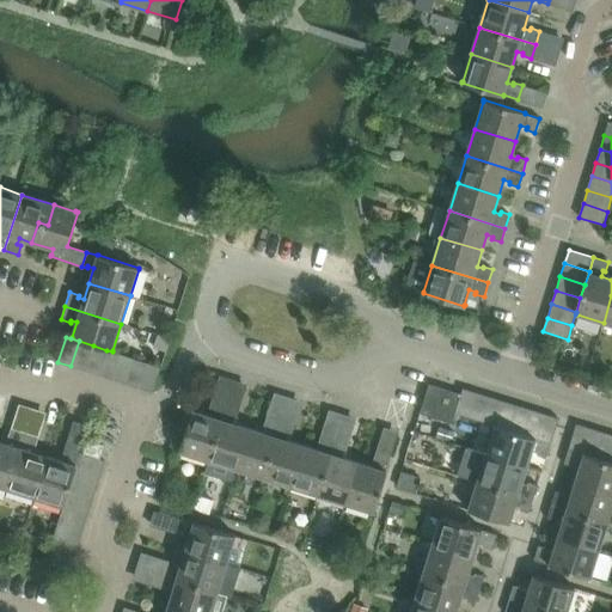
[(85,371),(93,346),(79,341),(71,366),(85,371)]
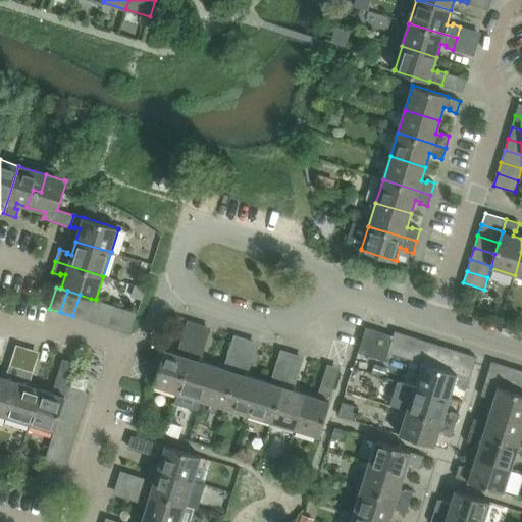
[(84,319),(91,299),(80,295),(72,316),(84,319)]
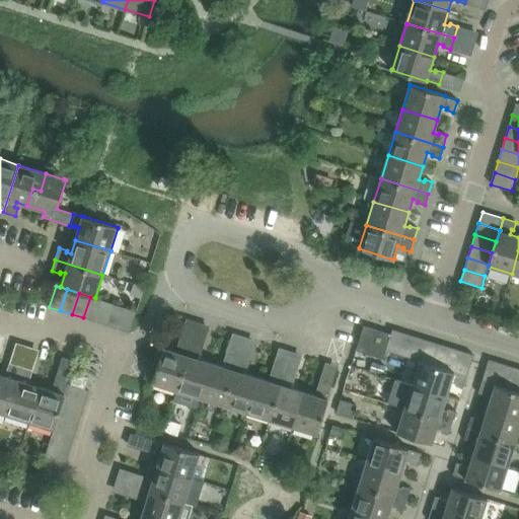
[(95,321),(101,300),(95,298),(90,297),(83,317),(95,321)]
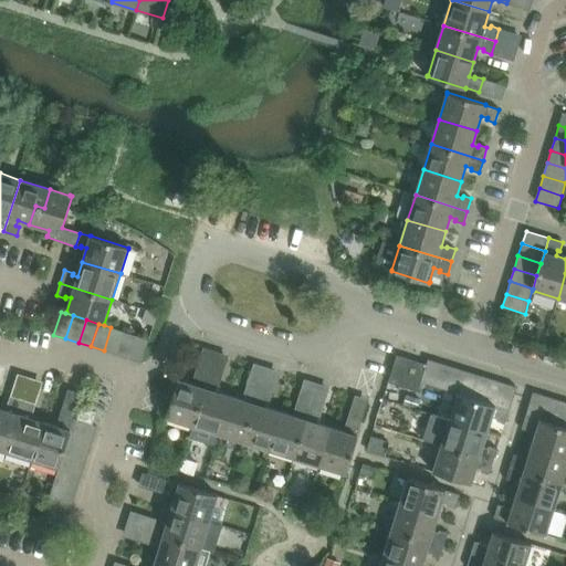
[(129,358),(136,336),(124,332),(116,355),(129,358)]
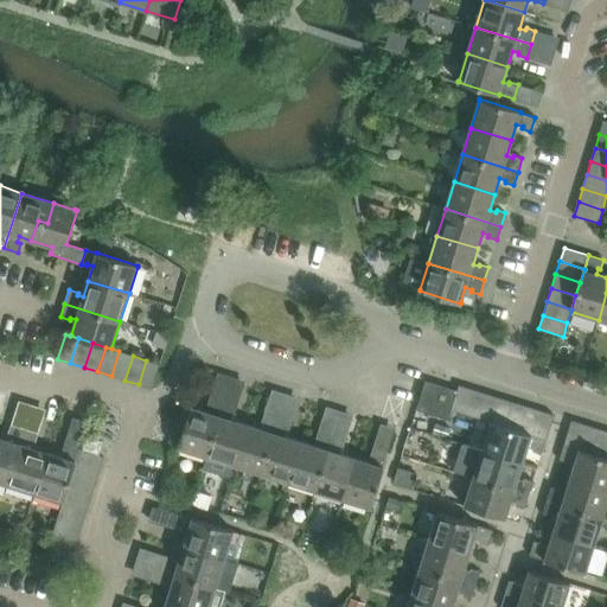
[(152,389),(159,366),(160,364),(146,360),(139,384),(152,389)]
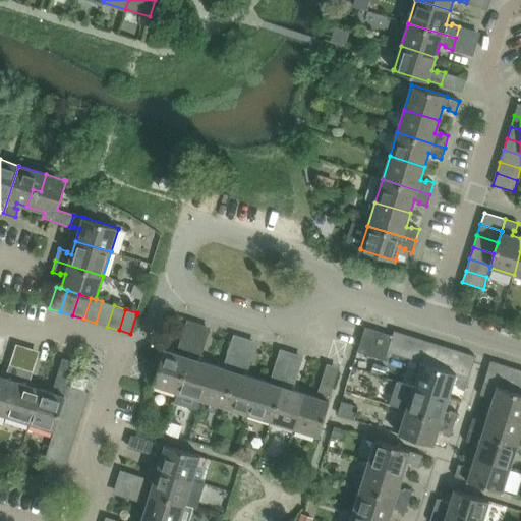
[(388,352),(393,336),(365,327),(358,351),(385,360),(388,352)]
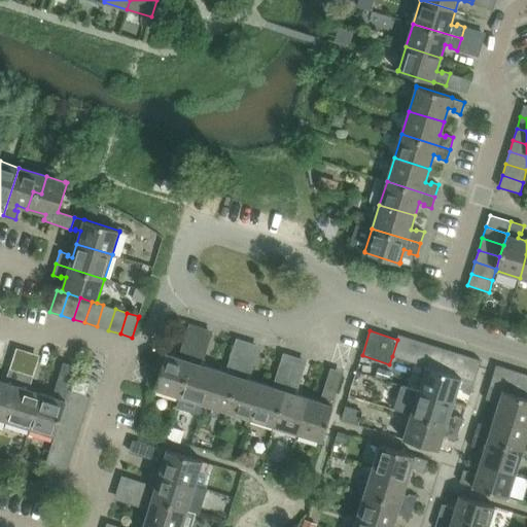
[(403,359),(410,339),(398,335),(397,340),(392,356),(403,359)]
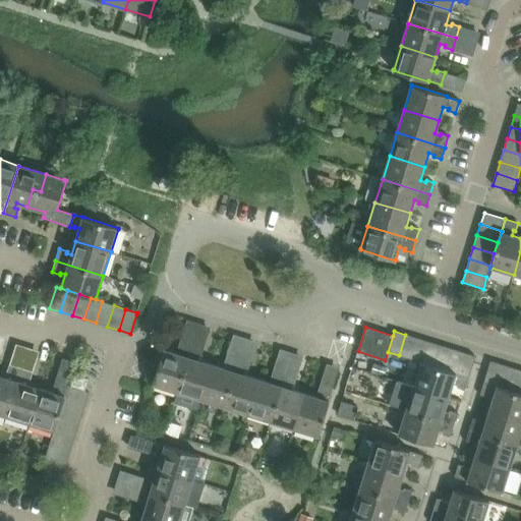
[(410,359),(417,338),(405,335),(399,355),(409,358),(410,359)]
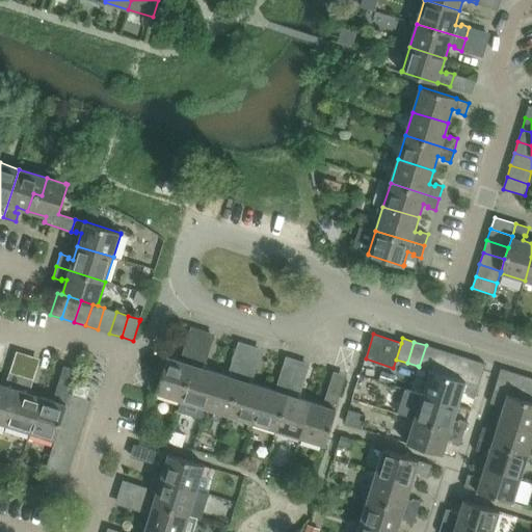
[(431,370),(437,349),(426,345),(419,367),(430,370),(431,370)]
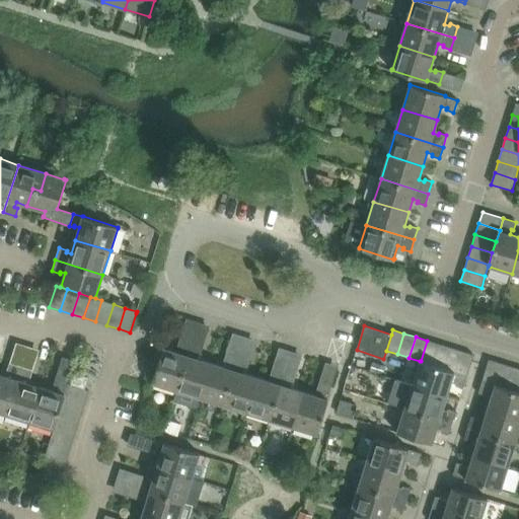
[(176,390),(192,343),(179,340),(177,347),(179,348),(177,353),(164,349),(163,348),(152,383),(154,383),(176,390)]
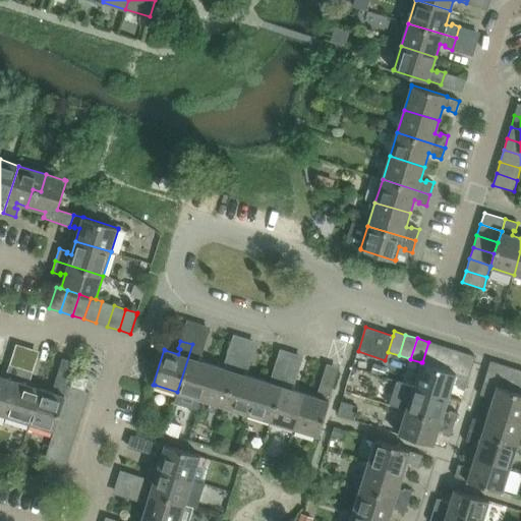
[(433,366),(441,345),(428,342),(422,362),(433,366)]
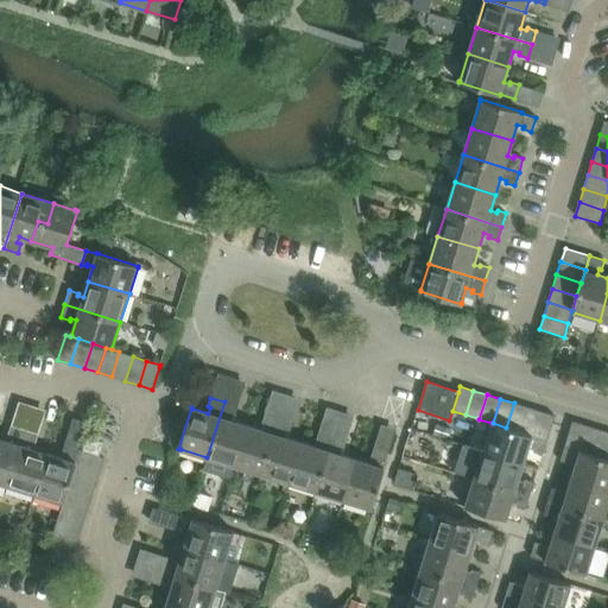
[(234,466),(247,425),(232,420),(233,415),(235,415),(238,406),(225,401),(207,457),(234,466)]
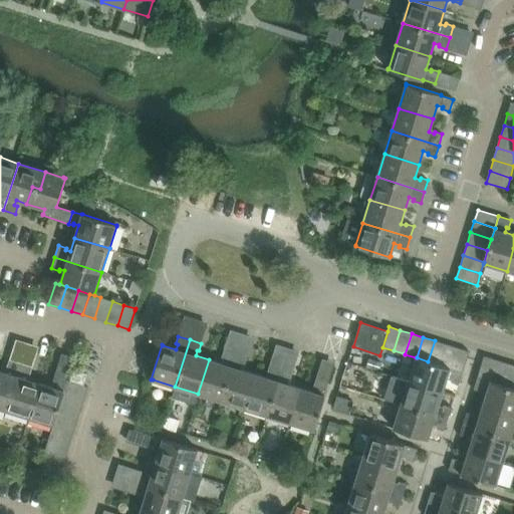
[(440,364),(446,344),(435,340),(428,361),(440,364)]
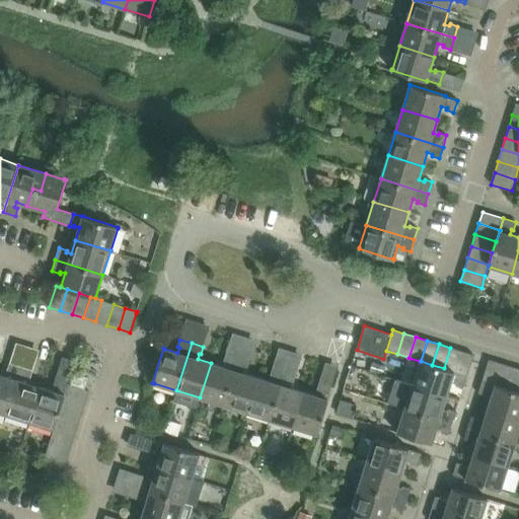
[(455,372),(461,352),(450,348),(444,368),(455,372)]
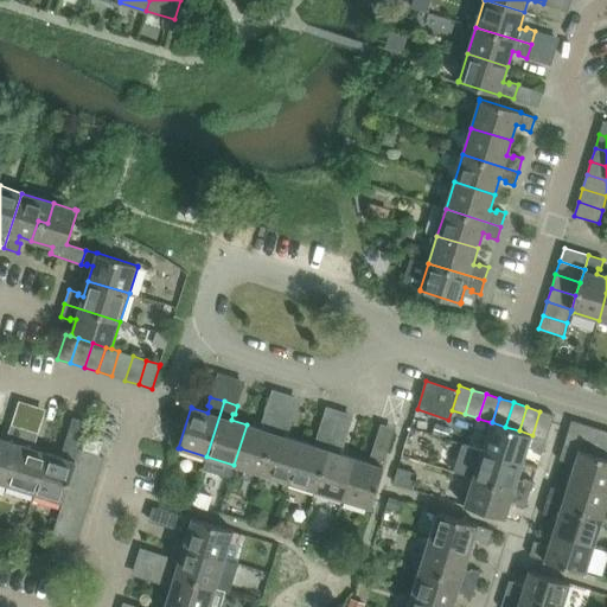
[(547,439),(554,415),(540,411),(532,435),(547,439)]
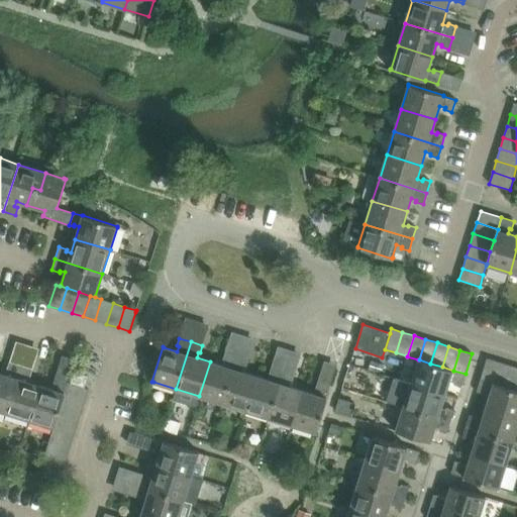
[(222,403),(237,355),(225,352),(223,359),(225,360),(223,366),(210,362),(199,396),(222,403)]
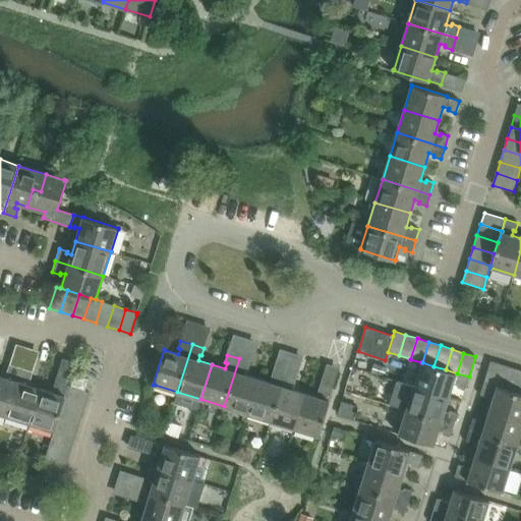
[(247,413),(258,379),(244,374),(246,369),(248,370),(250,362),(239,358),(224,406),(247,413)]
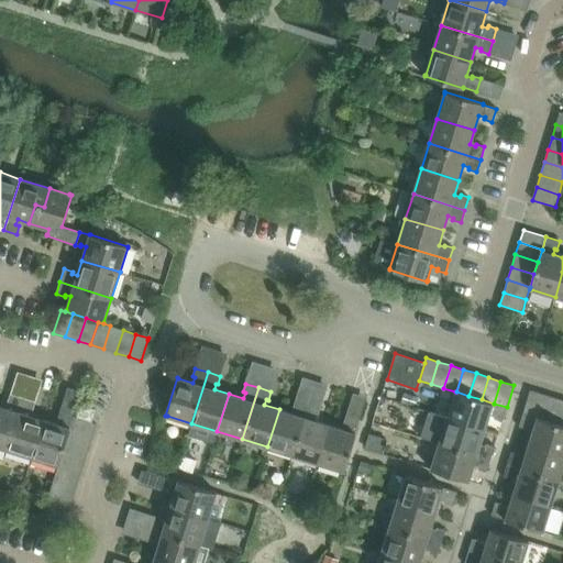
[(536,417),(542,394),(530,390),(523,412),(536,417)]
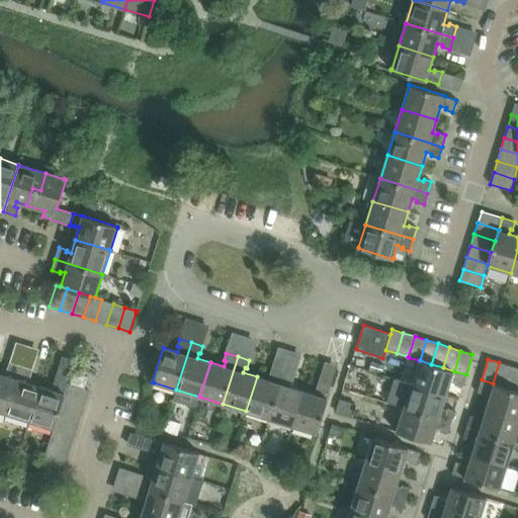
[(462,387),(466,374),(454,371),(443,367),(431,364),(420,360),(419,360),(418,361),(419,361),(412,384),(446,396),(450,381),(455,383),(454,385),(462,387)]
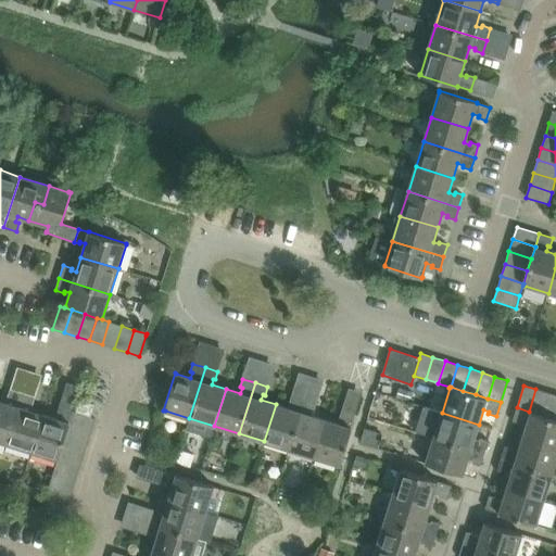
[(0,441),(7,444),(23,393),(10,389),(8,397),(10,399),(9,404),(0,401),(0,441)]
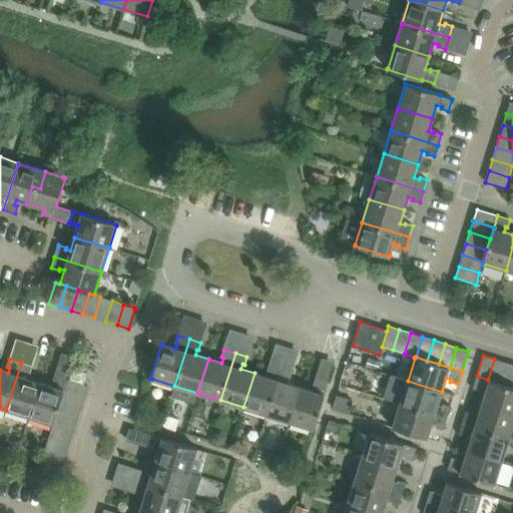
[(500,383),(506,363),(494,359),(488,380),(500,383)]
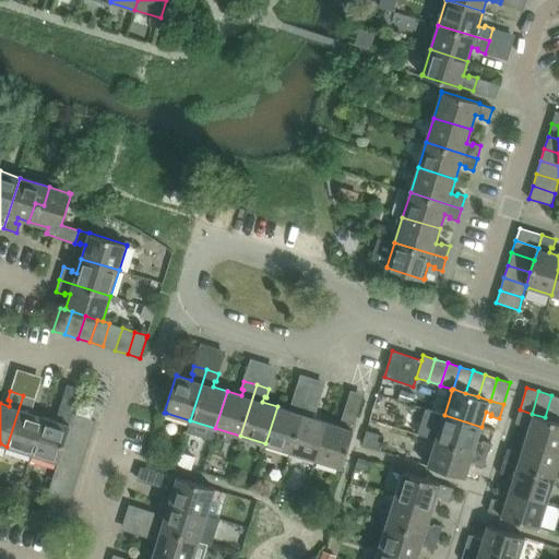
[(32,454),(44,417),(30,413),(31,406),(33,407),(36,399),(23,395),(7,447),(32,454)]
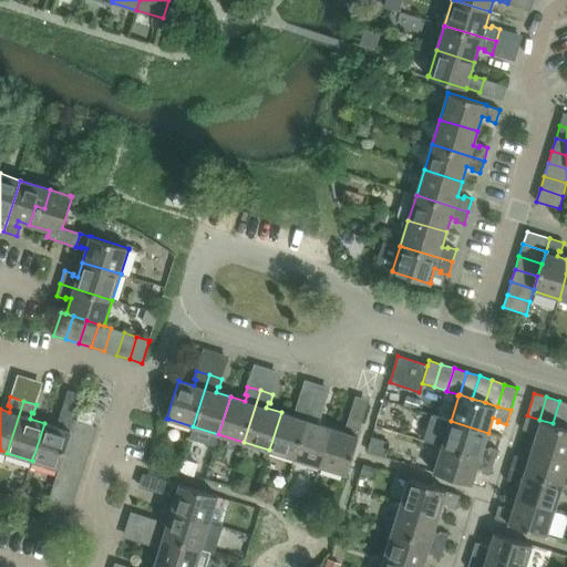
[(565,428),(566,420),(566,403),(559,401),(553,423),(565,428)]
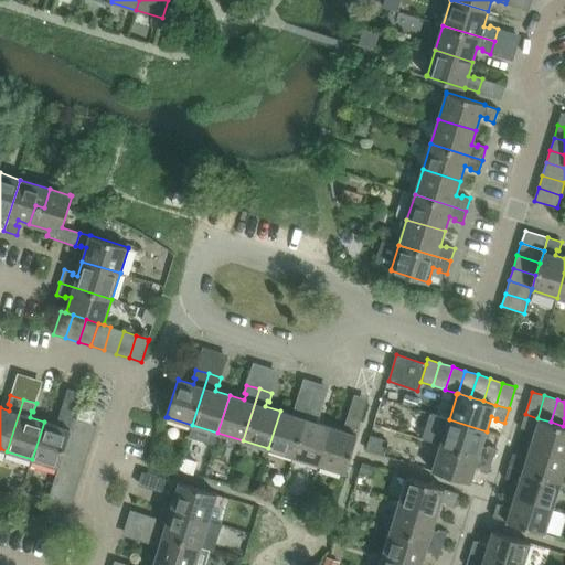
[(294,457),(309,405),(297,401),(295,409),(297,411),(295,416),(280,411),(268,448),(294,457)]
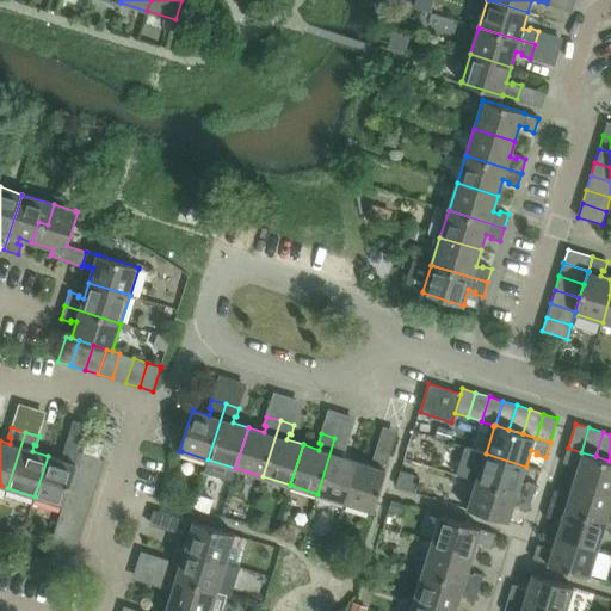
[(345,503),(358,462),(341,456),(344,450),(346,451),(349,442),(334,438),(318,494),(345,503)]
